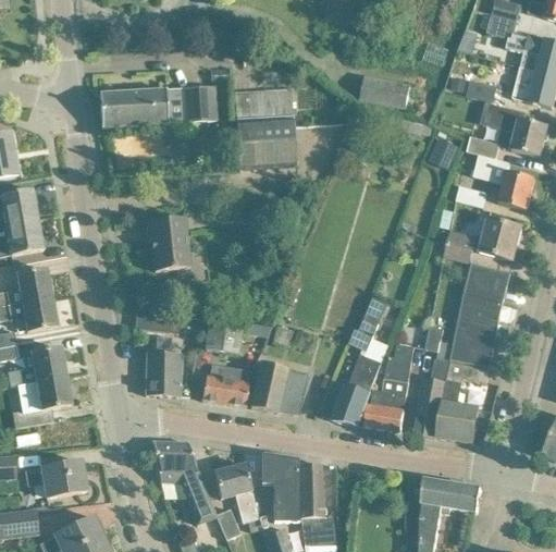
[(492,13),(516,20),(520,2),(511,0),(494,0),(492,13)]
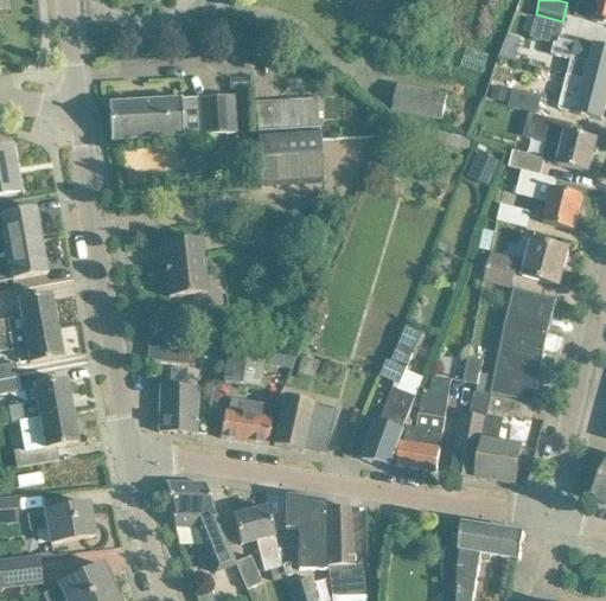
[(605,21),(605,0),(597,0),(595,4),(582,0),(578,0),(574,13),(592,18),(605,21)]
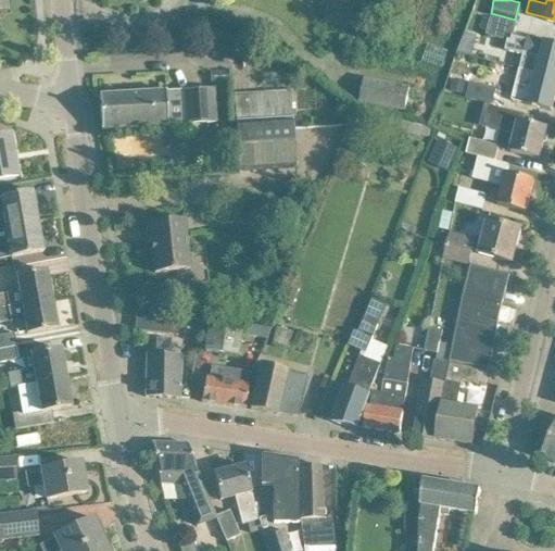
[(515,20),(491,13),(490,12),(484,32),(511,37),(515,20)]
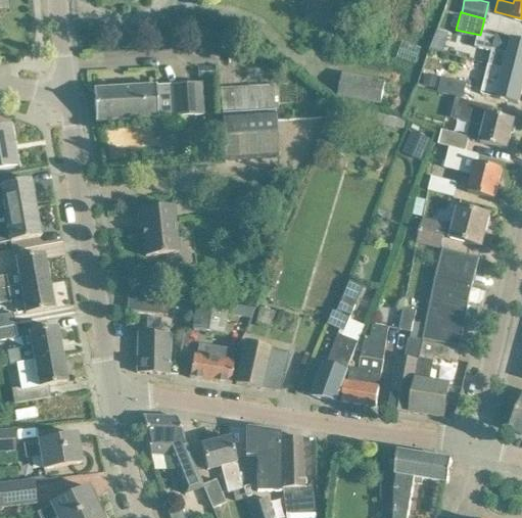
[(503,64),(521,68),(521,37),(495,31),(491,47),(506,51),(503,64)]
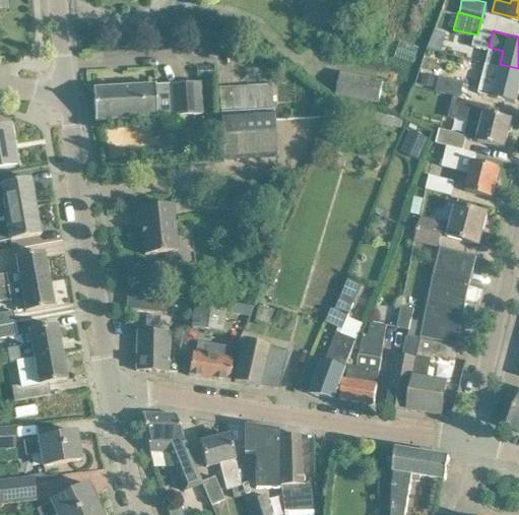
[(405,72),(411,54),(394,49),(389,67),(405,72)]
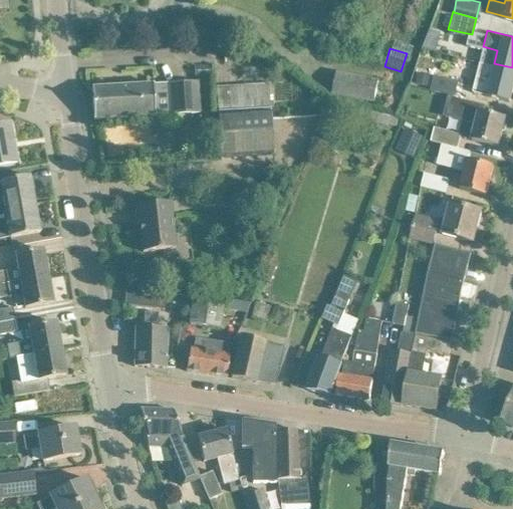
[(508,99),(512,80),(512,67),(494,63),(491,75),(477,72),(472,89),(487,93),(508,99)]
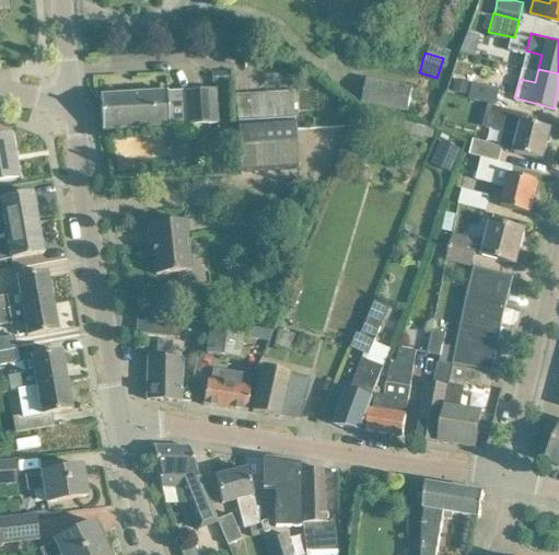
[(411,83),(365,74),(361,97),(407,106),(411,83)]
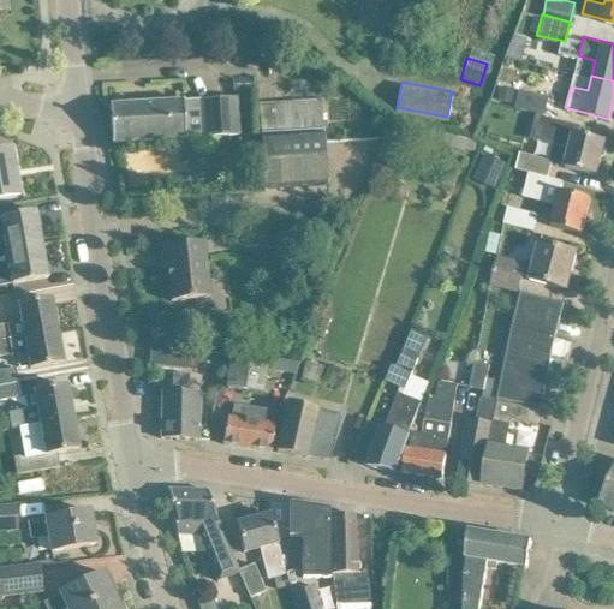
[(519,88),(514,105),(543,112),(548,95),(519,88)]
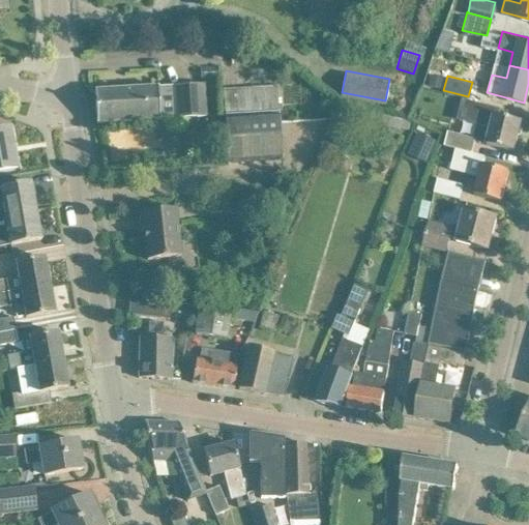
[(204,113),(203,97),(202,80),(93,87),(95,120),(204,113)]
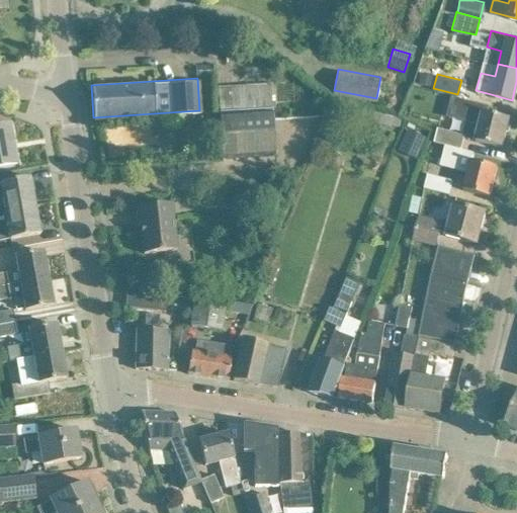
[(476,139),(482,140),(501,145),(509,115),(487,110),(488,103),(451,93),(445,113),(480,122),(476,139)]
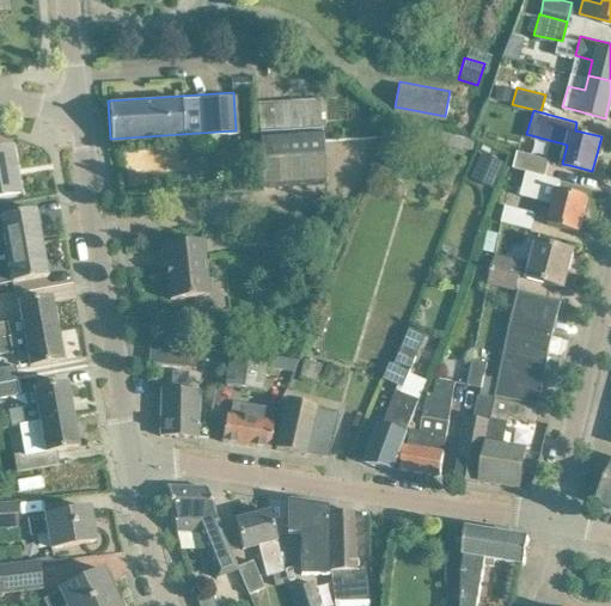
[(321,123),(258,127),(262,184),(325,181),(321,123)]
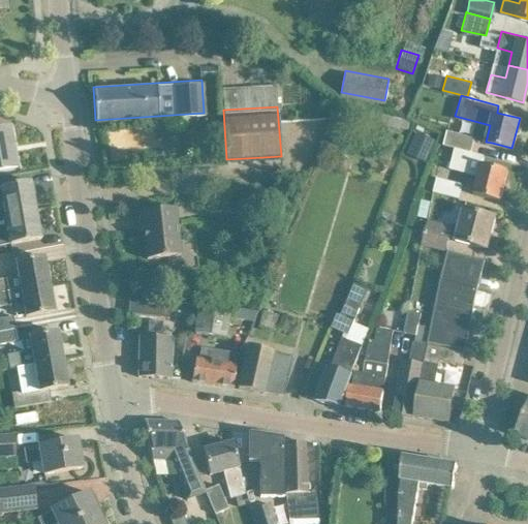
[(5,124),(9,124),(9,123),(0,124),(0,165),(17,163),(13,148),(9,149),(5,124)]
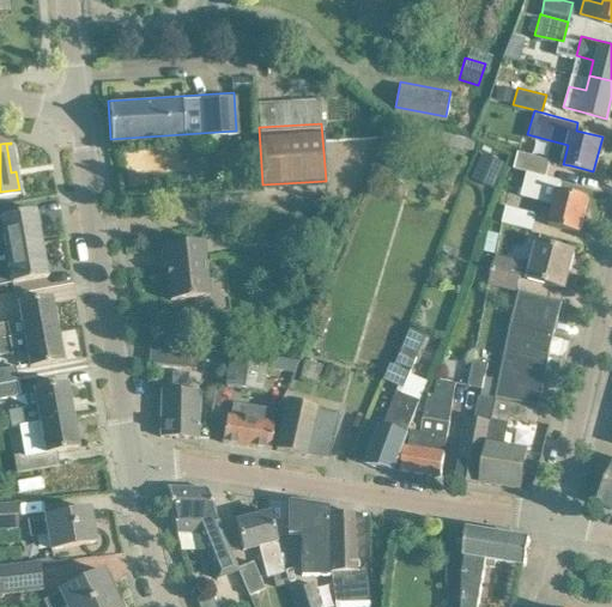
[(526,169),(545,174),(549,158),(517,150),(513,167),(526,169)]
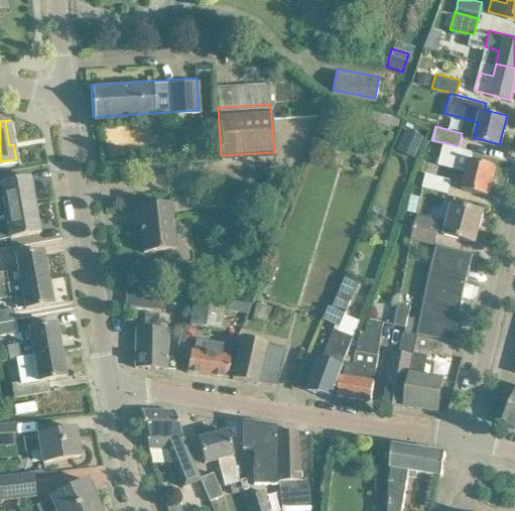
[(471,149),(459,146),(442,142),(437,163),(465,169),(461,187),(467,188),(487,194),(494,163),(470,157),(471,149)]
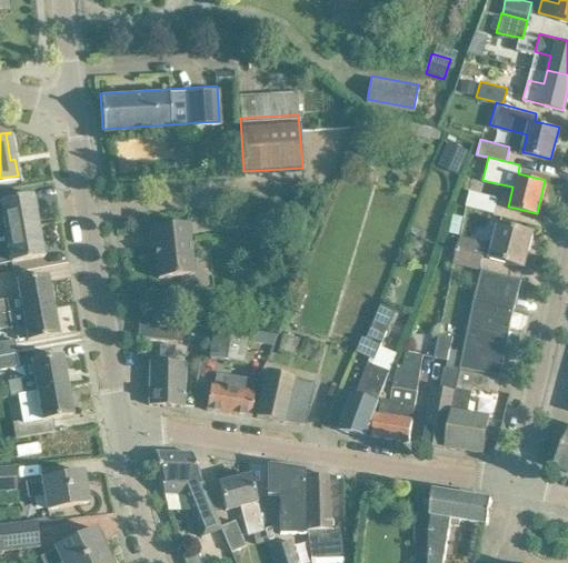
[(324,339),(369,194),(332,183),(290,314),(311,321),(308,334),(324,339)]
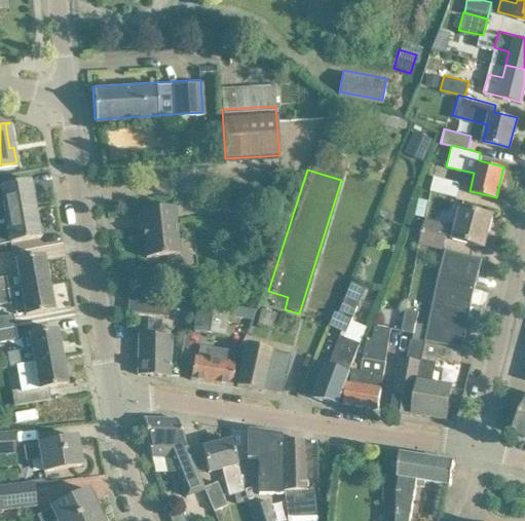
[(456,194),(460,180),(435,174),(430,187),(456,194)]
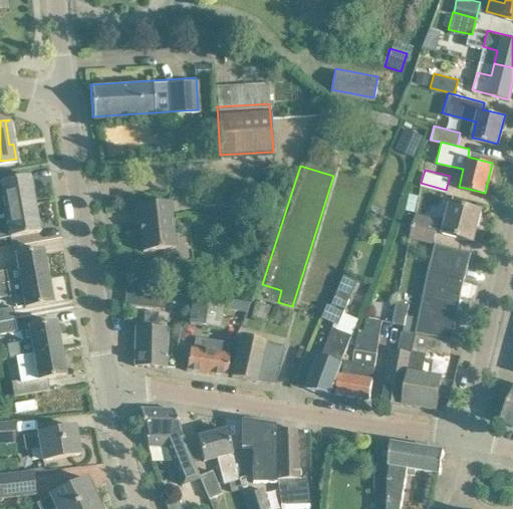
[(3,206),(33,200),(29,173),(0,178),(0,192),(3,206)]
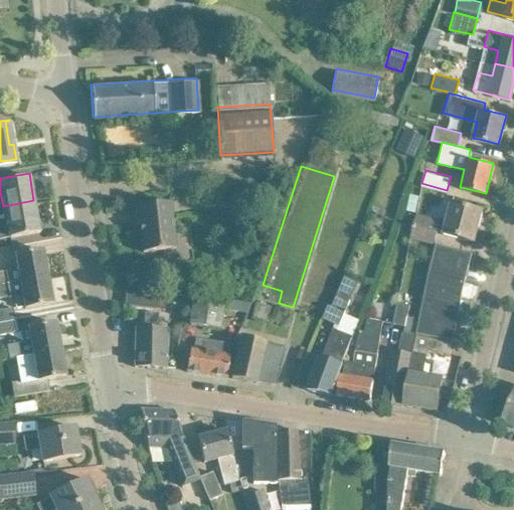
[(175,245),(170,199),(133,204),(135,223),(139,222),(142,249),(175,245)]
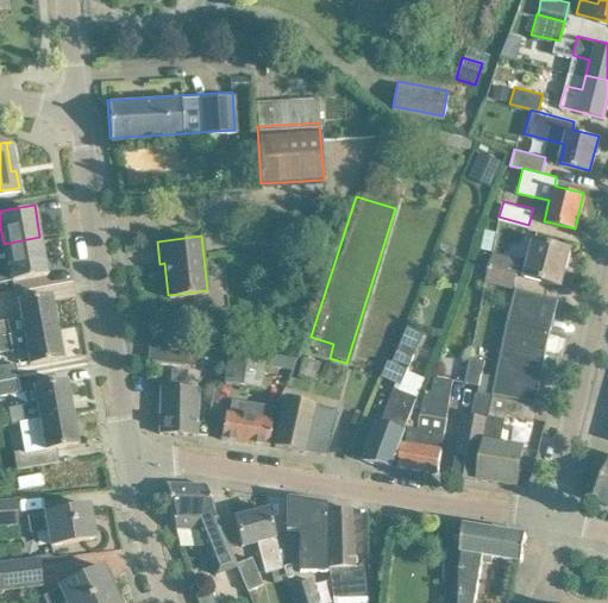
[(4,244),(0,244),(0,280),(46,271),(39,237),(4,244)]
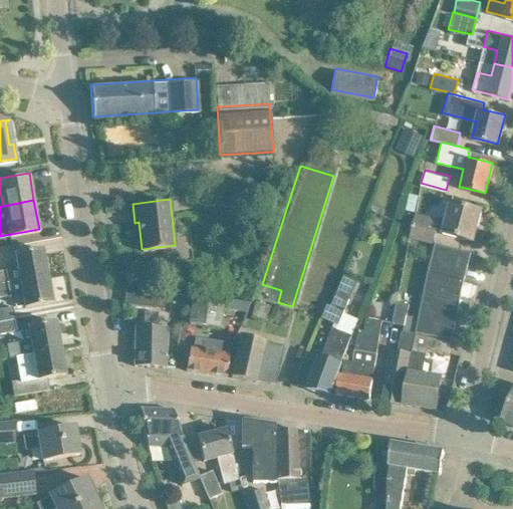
[(481,208),(462,203),(450,200),(446,216),(444,228),(443,232),(473,239),(481,208)]
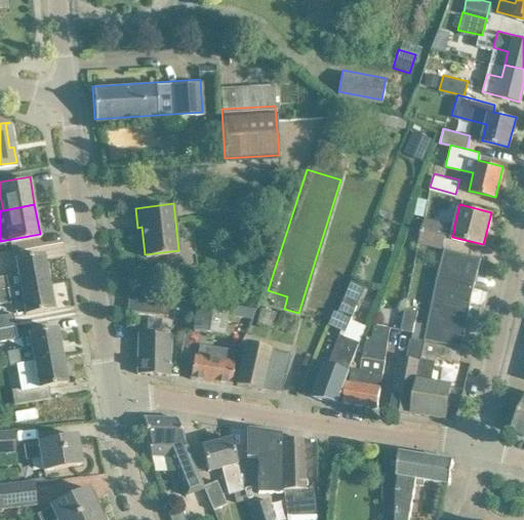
[(442,246),(448,222),(424,215),(419,240),(442,246)]
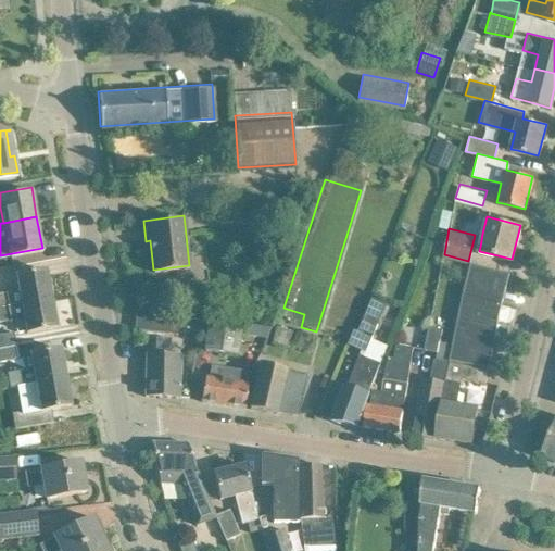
[(463,291),(501,301),(508,272),(469,262),(463,291)]
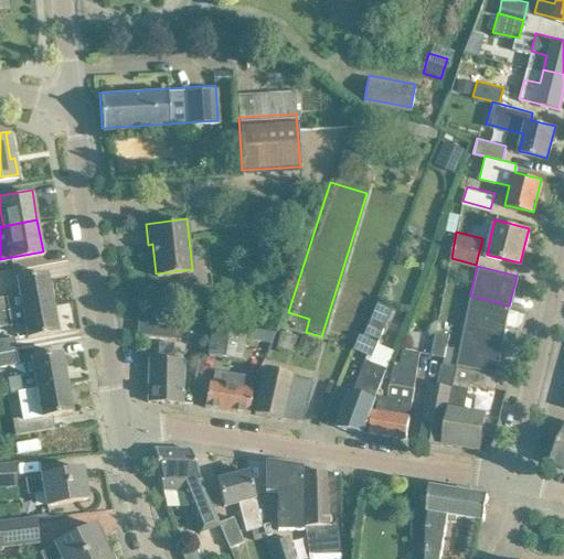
[(0,308),(51,300),(46,271),(16,277),(19,290),(0,293),(0,308)]
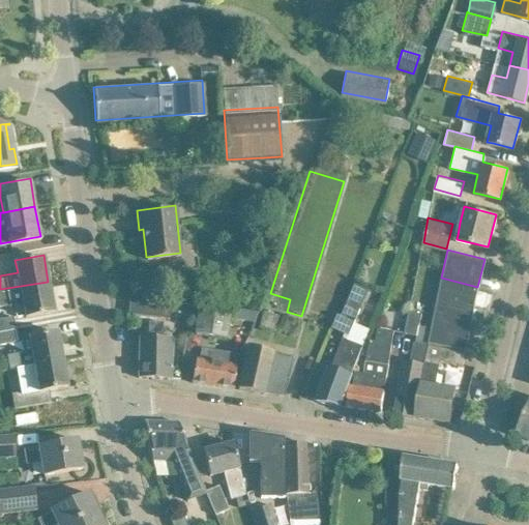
[(465,349),(477,287),(441,278),(431,325),(433,326),(430,341),(430,342),(465,349)]
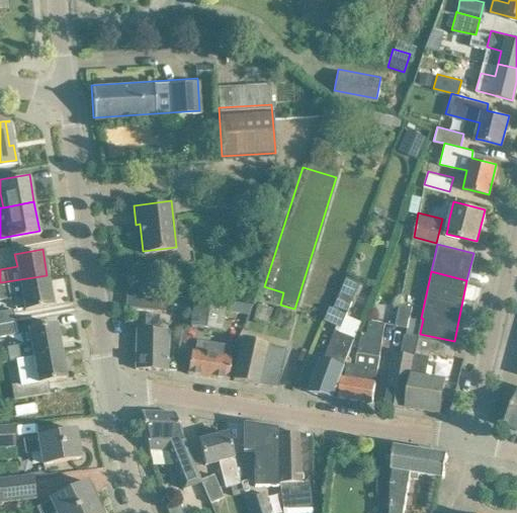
[(47,275),(0,282),(0,296),(20,292),(23,308),(52,302),(47,275)]
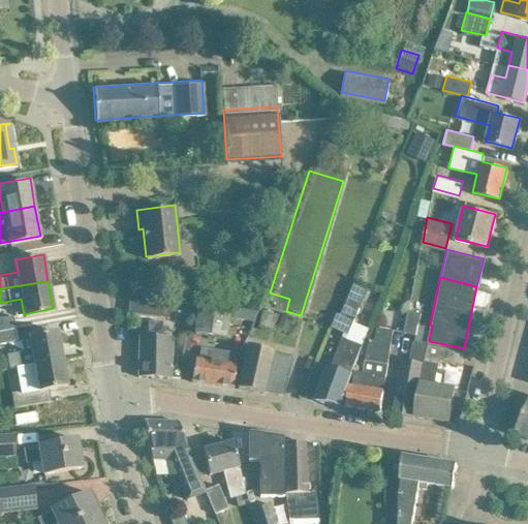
[(347,332),(359,306),(365,290),(351,285),(341,311),(336,312),(331,325),(347,332)]
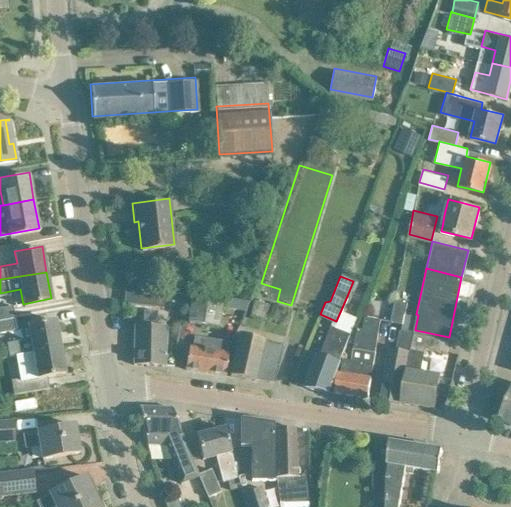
[(163,288),(143,286),(125,284),(123,301),(142,303),(162,304),(163,296),(163,288)]
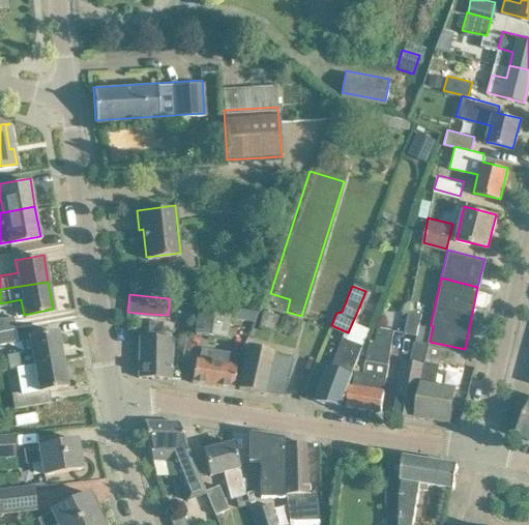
[(228,315),(229,304),(198,300),(194,331),(225,336),(228,315)]
